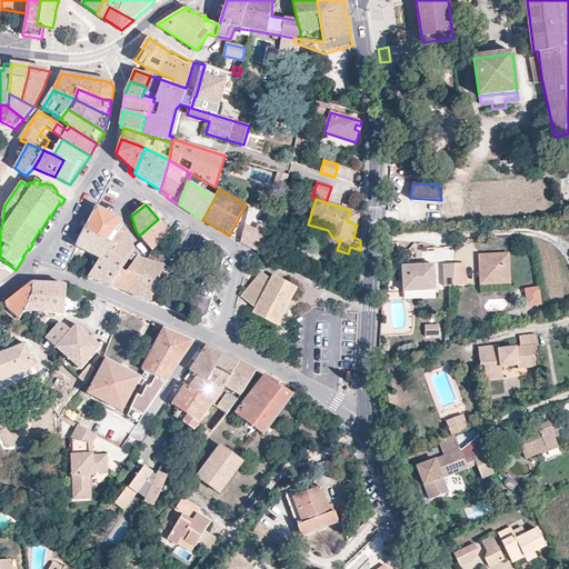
[(97,207),(76,247),(100,259),(107,250),(123,226),(119,218),(97,207)]
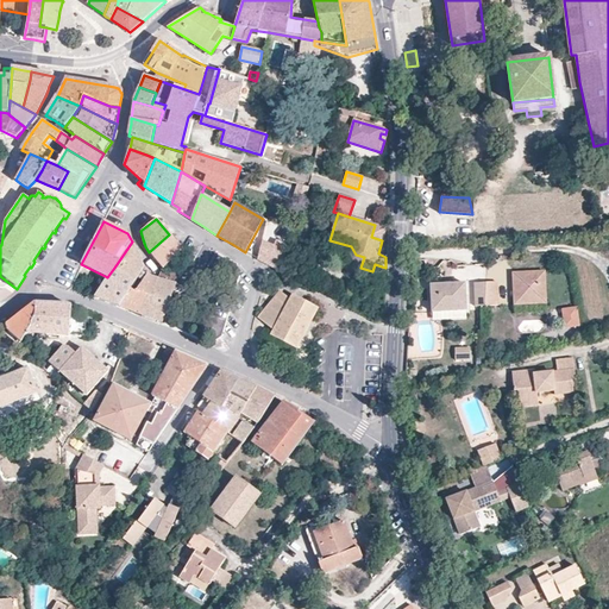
[(169,234),(149,252),(156,261),(163,269),(182,250),(169,234)]
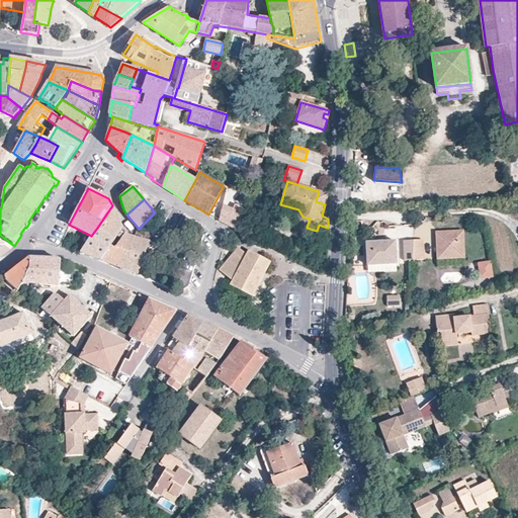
[(112,205),(97,228),(115,239),(122,229),(121,223),(120,220),(119,218),(117,214),(112,205)]
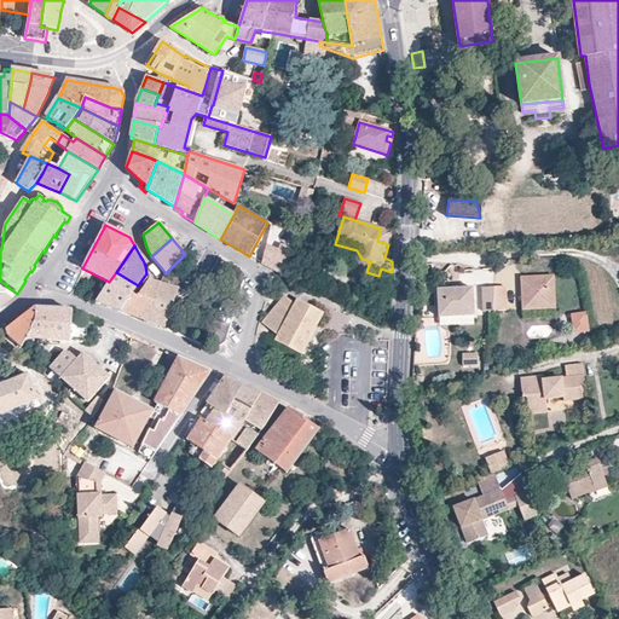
[(266,247),(262,264),(275,270),(276,271),(283,275),(293,250),(279,246),(277,252),(266,247)]
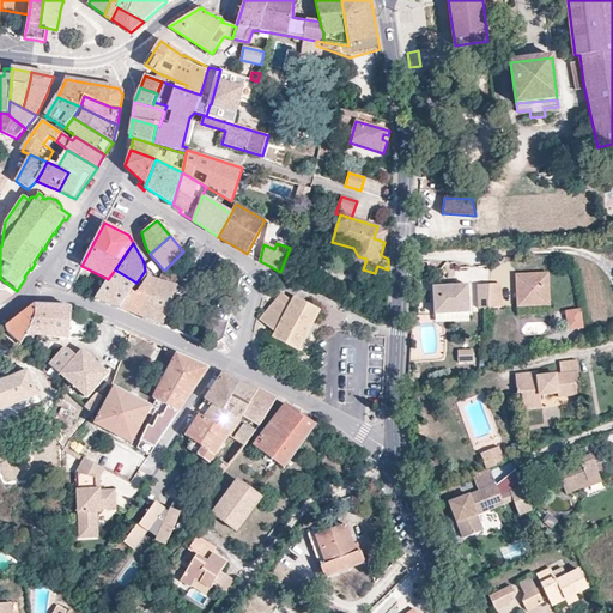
[(164,271),(144,316),(155,321),(164,325),(182,269),(170,265),(164,271)]
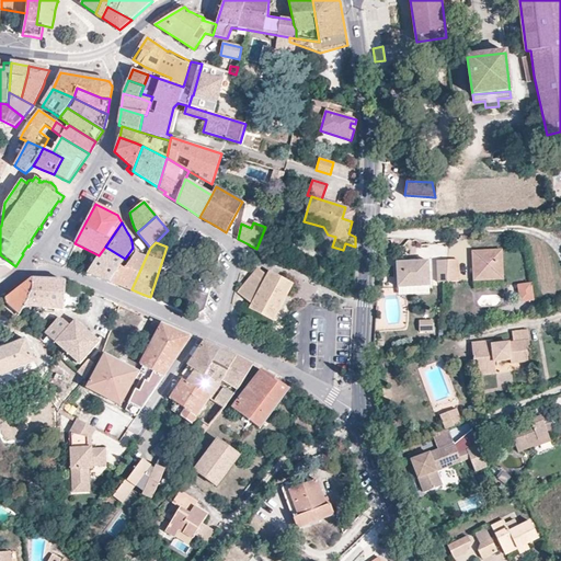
[(99,255),(88,273),(100,277),(111,282),(125,259),(105,247),(99,255)]
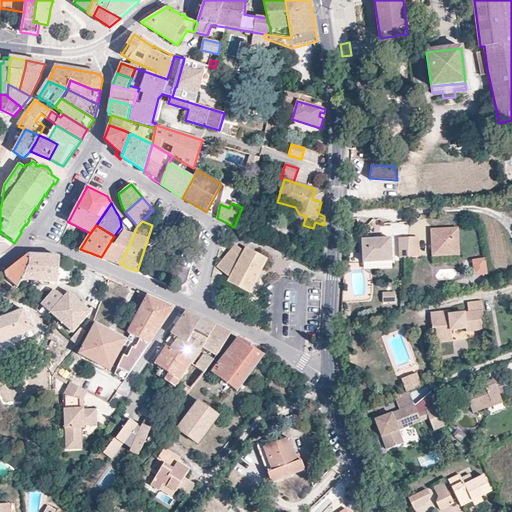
[(114,236),(101,257),(107,259),(120,264),(133,234),(127,233),(121,226),(114,236)]
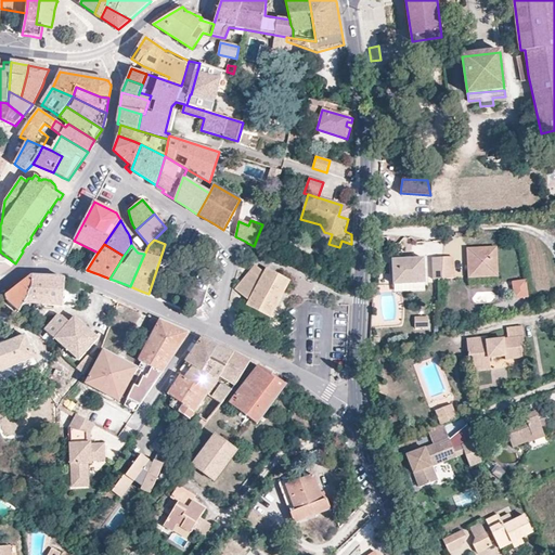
[(494,247),(466,248),(468,278),(497,276),(494,247)]
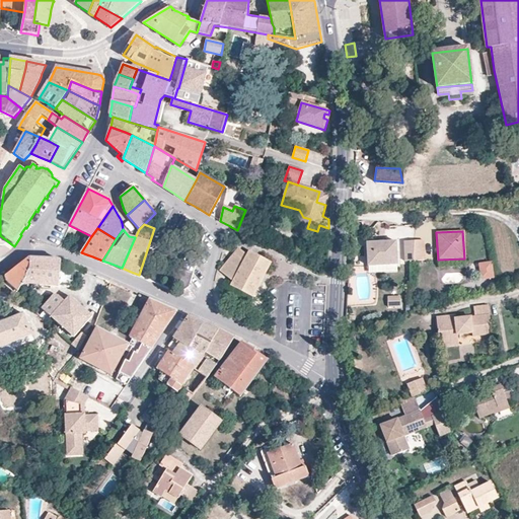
[(395,239),(367,241),(368,265),(397,263),(395,239)]
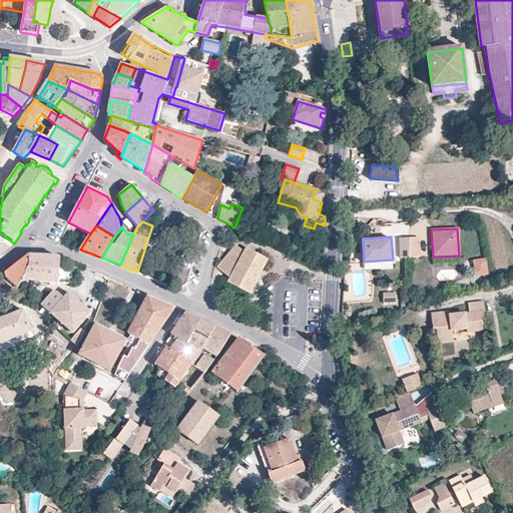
[(418,236),(408,236),(407,250),(398,250),(398,258),(407,257),(419,257),(418,236)]
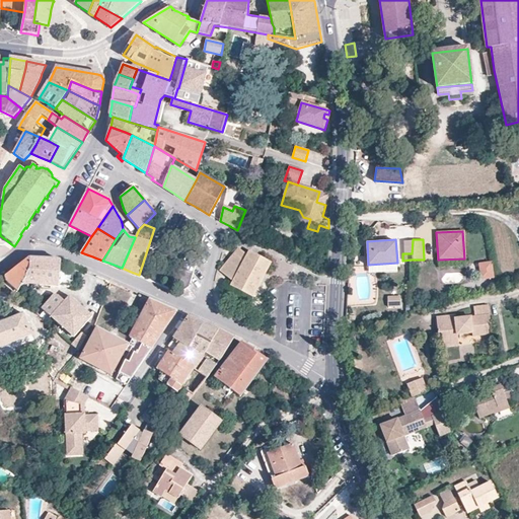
[(229,257),(219,271),(233,281),(231,286),(252,297),(271,263),(249,251),(247,254),(239,249),(231,260),(229,257)]
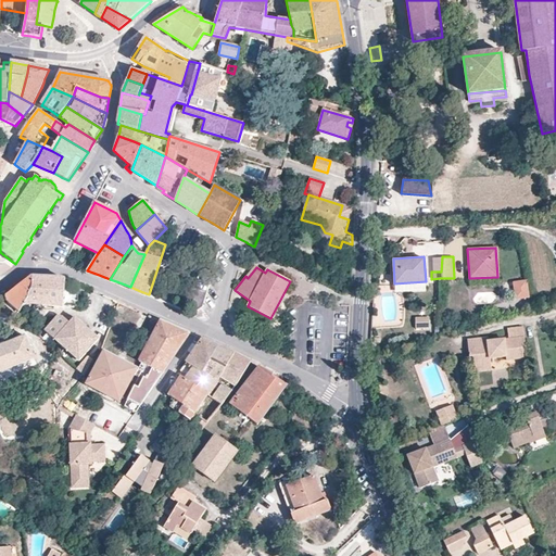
[(32,278),(2,300),(4,305),(17,317),(30,291),(32,278)]
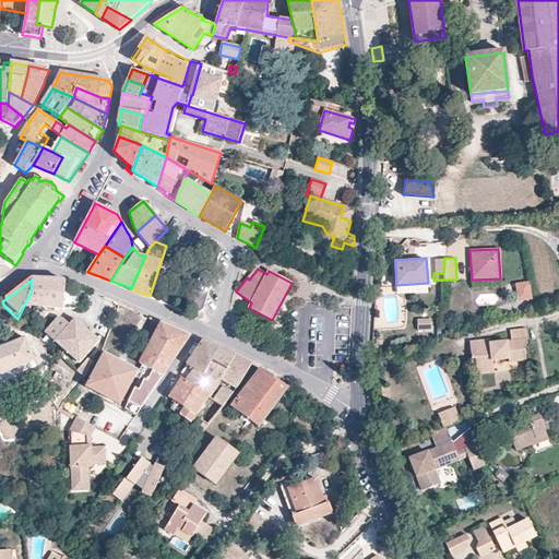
[(31,293),(18,319),(25,324),(31,318),(33,307),(64,309),(73,309),(74,302),(78,304),(78,296),(74,296),(75,286),(64,281),(32,280),(31,293)]
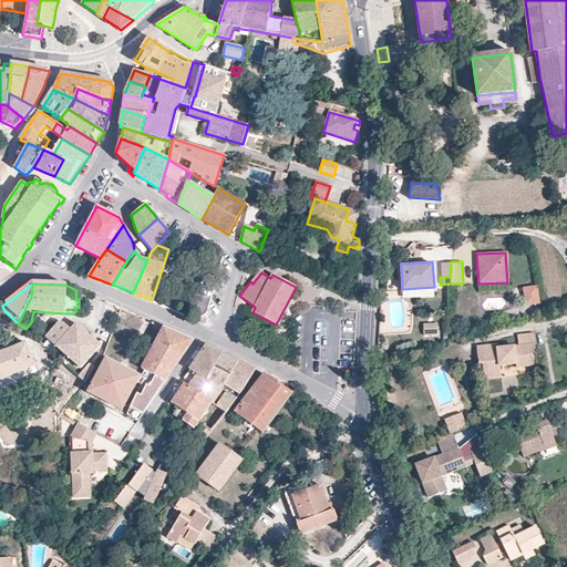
[(524,307),(539,306),(537,286),(522,288),(524,307)]
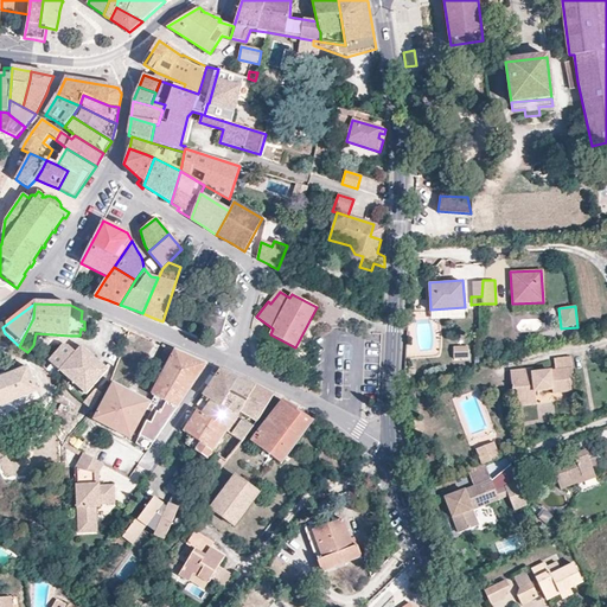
[(108,369),(81,345),(76,351),(69,345),(63,344),(49,360),(87,393),(108,369)]
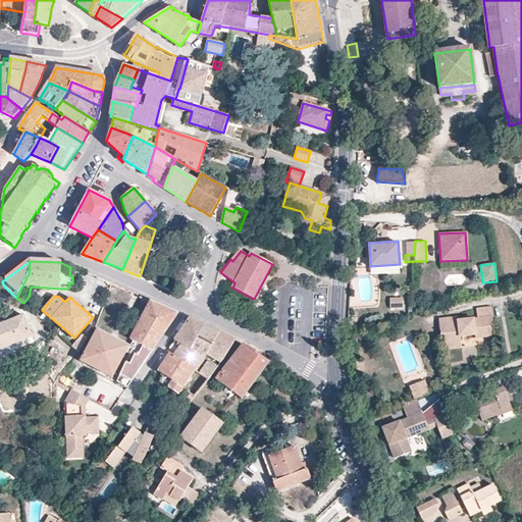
[(403,297),(389,296),(389,306),(402,307),(403,297)]
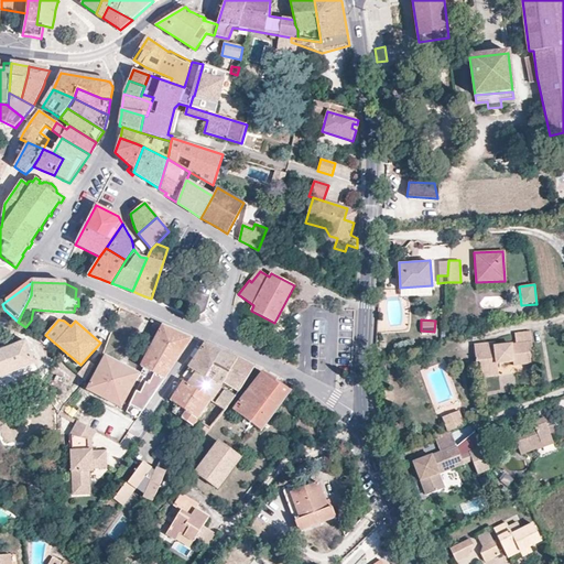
[(182,334),(162,325),(141,367),(148,370),(127,412),(139,418),(192,338),(182,334)]
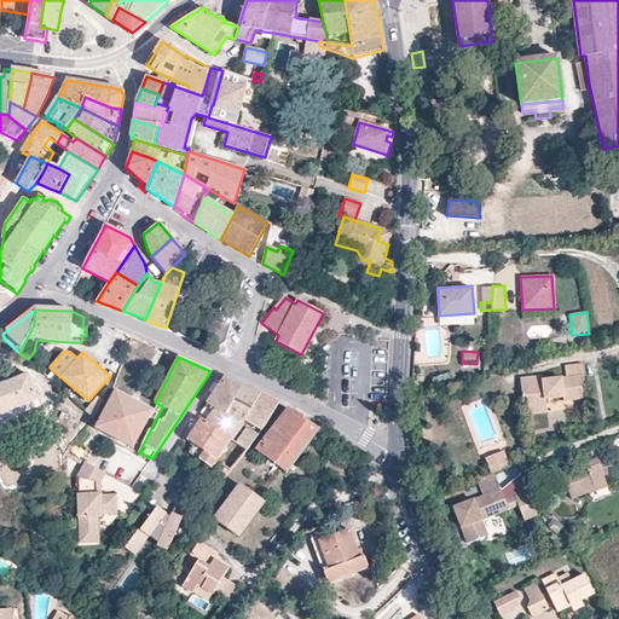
[(545,375),(519,379),(522,414),(545,410),(544,398),(561,397),(561,400),(584,397),(580,363),(563,365),(565,377),(547,380),(545,375)]
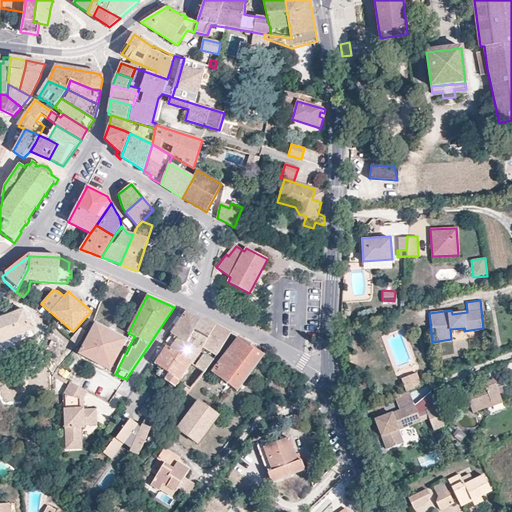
[(0,341),(30,330),(22,310),(3,317),(1,313),(0,313),(0,341)]
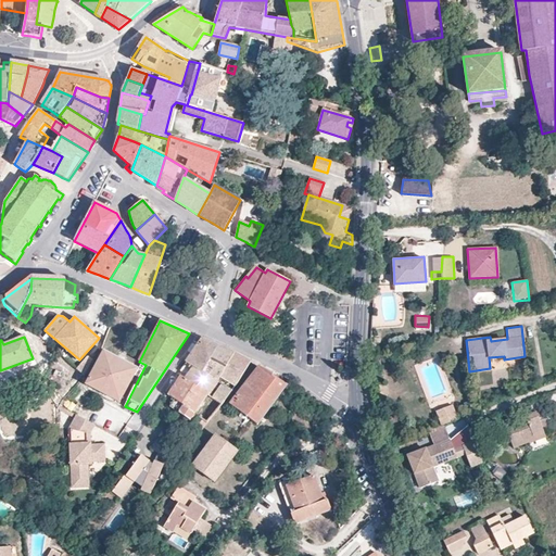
[(202,339),(187,363),(192,366),(217,381),(219,378),(235,353),(222,348),(202,339)]
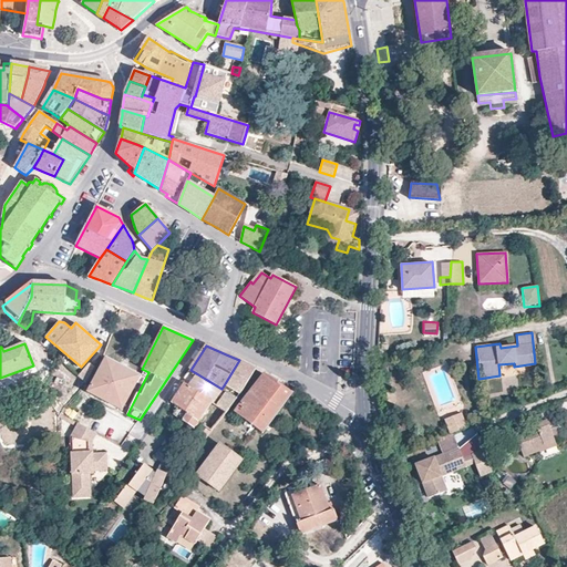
[(105,359),(89,392),(124,410),(141,377),(105,359)]
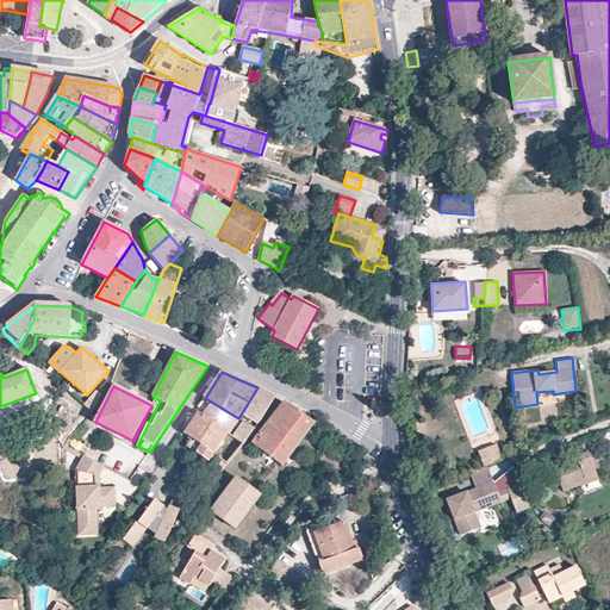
[(269,394),(257,387),(241,415),(257,424),(274,397),(269,394)]
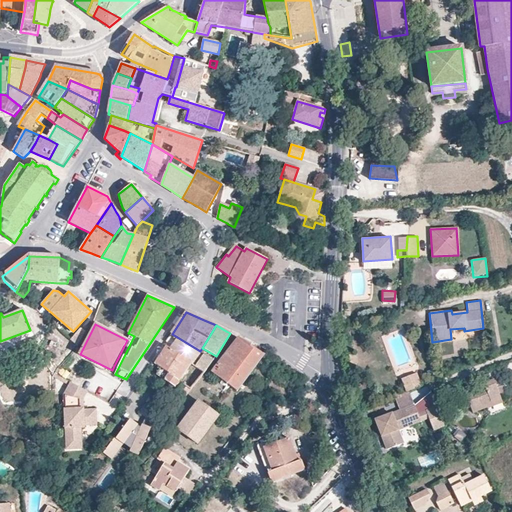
[(169,338),(166,343),(168,344),(170,341),(173,343),(177,337),(172,334),(169,338)]
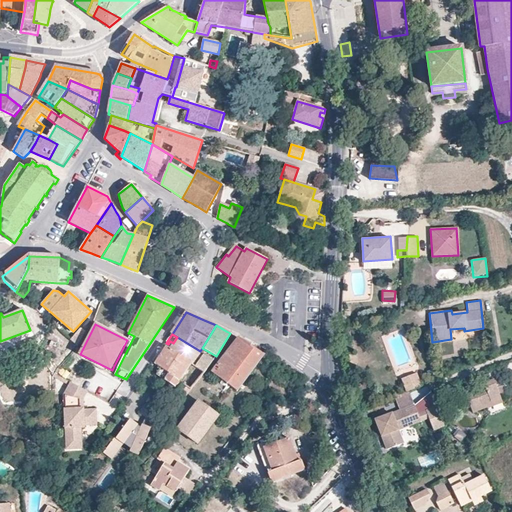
[(200,351),(177,337),(173,343),(170,341),(168,344),(166,343),(164,345),(166,347),(204,373),(213,359),(200,351)]
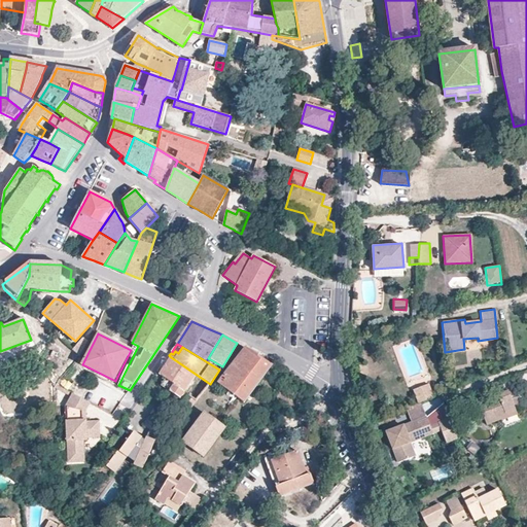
[(261,359),(245,348),(217,383),(243,402),(272,365),(261,359)]
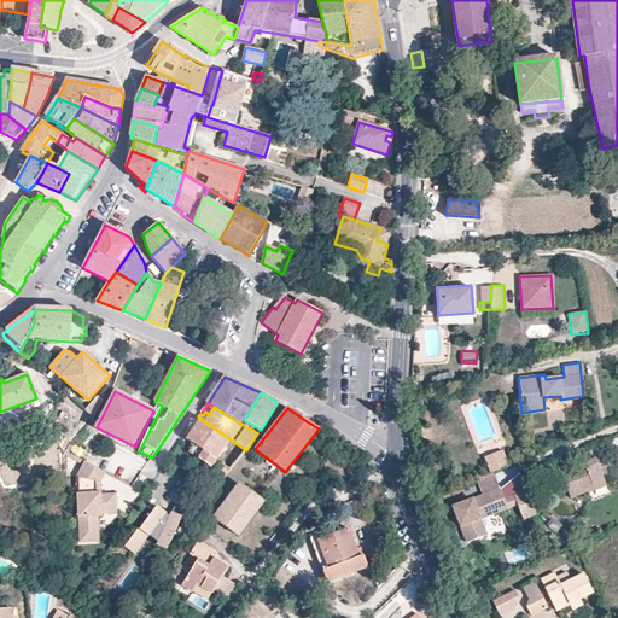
[(200,419),(186,439),(193,444),(217,461),(225,450),(238,459),(246,450),(200,419)]
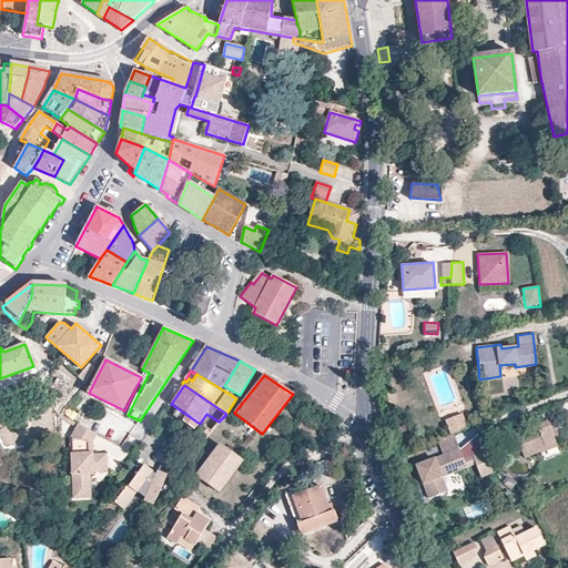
[(173,416),(198,432),(202,426),(200,424),(178,408),(173,416)]
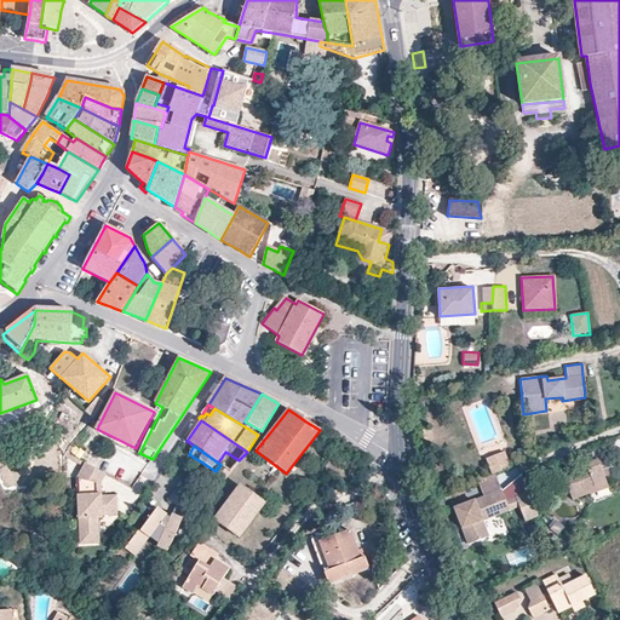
[(491,474),(510,468),(505,453),(486,459),(491,474)]
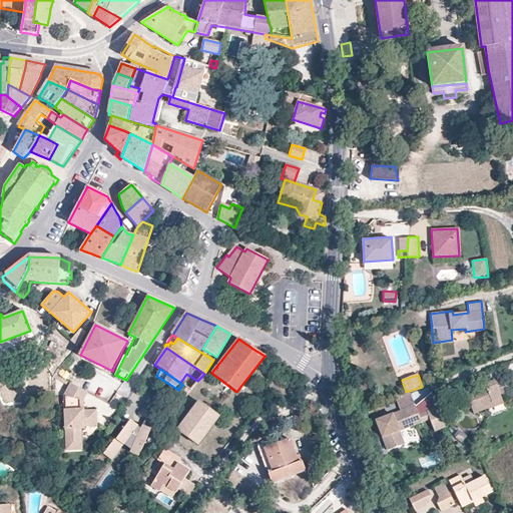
[(492,380),(464,391),(473,413),(487,406),(486,403),(499,397),(498,395),(506,392),(500,378),(493,381),(492,380)]
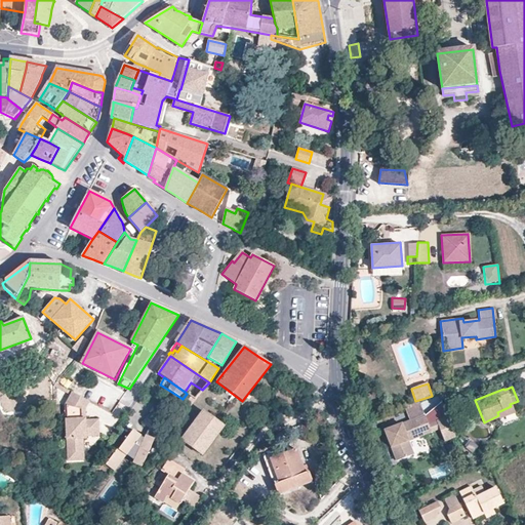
[(71,393),(65,404),(68,453),(83,452),(82,440),(86,440),(86,437),(91,437),(98,437),(97,420),(85,421),(85,416),(81,416),(81,412),(84,412),(84,411),(84,409),(87,402),(71,393)]
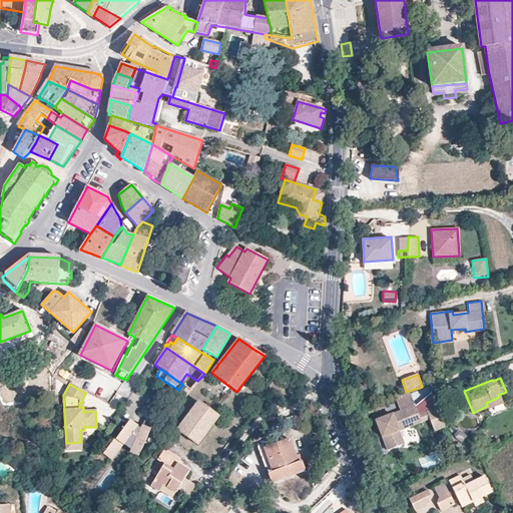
[(190,390),(182,385),(178,390),(169,401),(174,405),(175,403),(179,405),(190,390)]
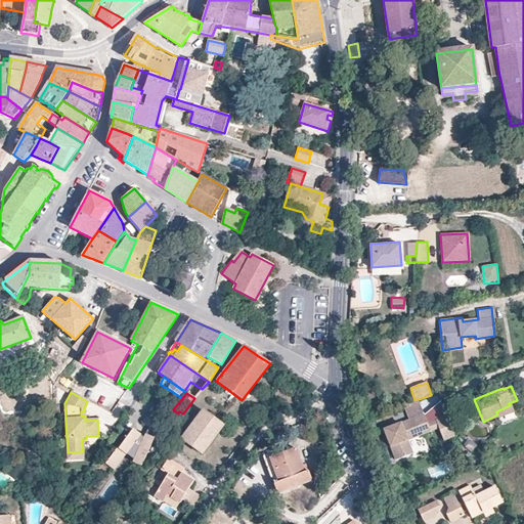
[(173,409),(172,410),(170,413),(174,418),(178,413),(173,409)]
